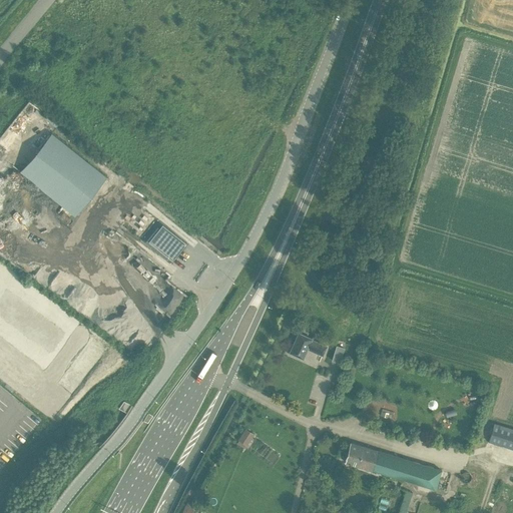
[(43,126),(12,165),(74,216),(106,176),(43,126)]
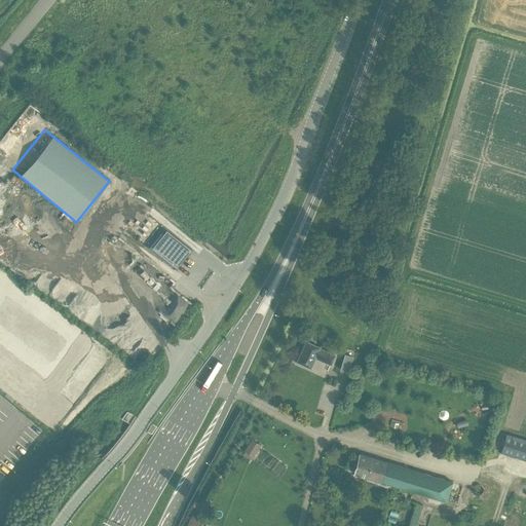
[(164,232),(152,248),(177,267),(189,252),(164,232)]
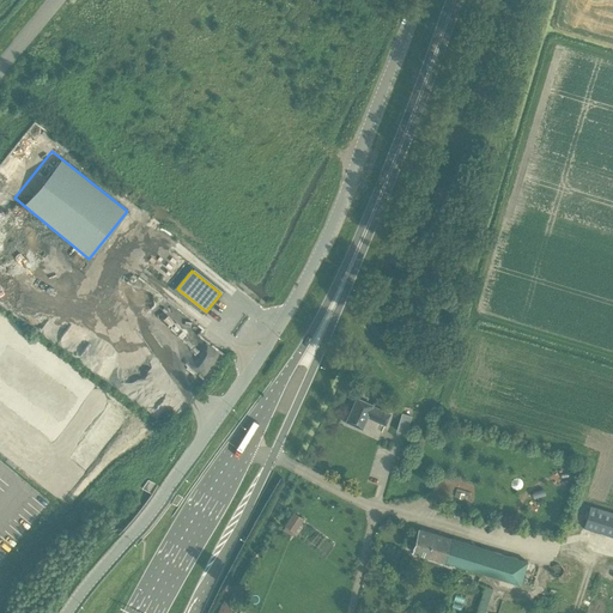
[(0,317),(0,398),(38,428),(77,376),(0,317)]
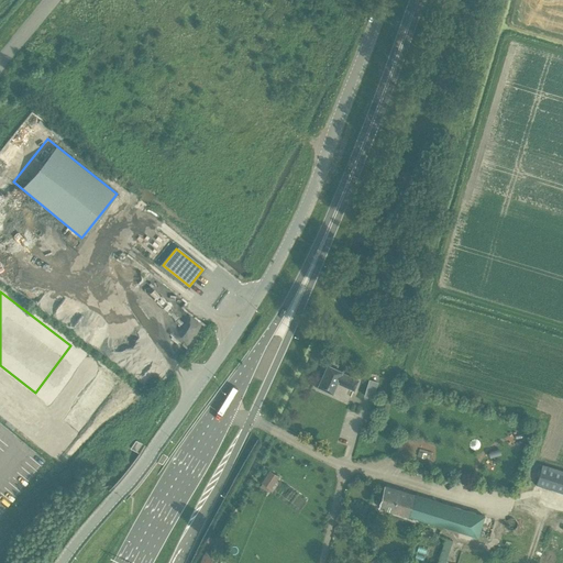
[(354,392),(360,381),(343,373),(328,365),(318,387),(333,394),(338,384),(354,392)]
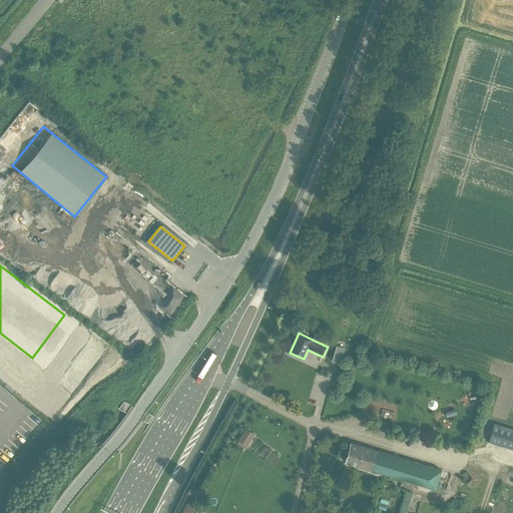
[(339,363),(344,349),(337,347),(333,361),(339,363)]
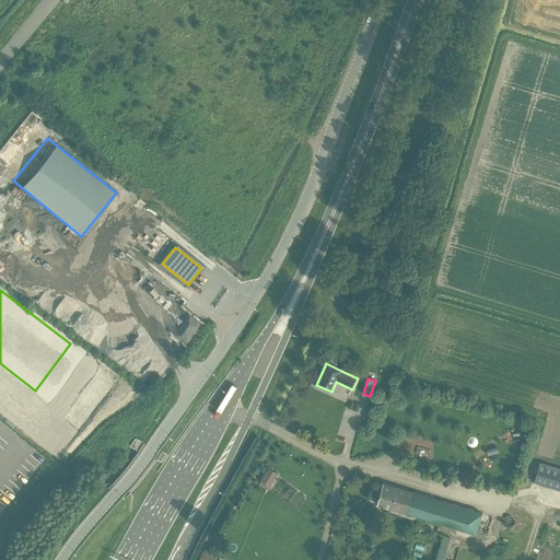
[(559,490),(559,468),(539,463),(533,482),(559,490)]
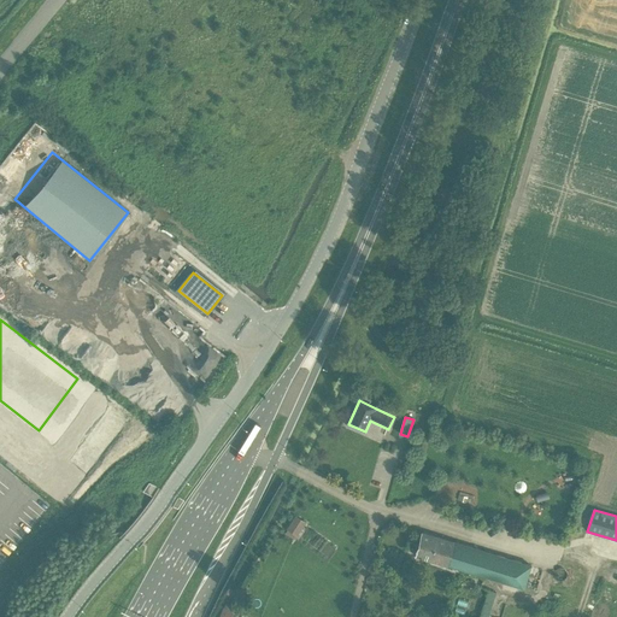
[(295,515),(286,529),(295,535),(305,522),(295,515)]
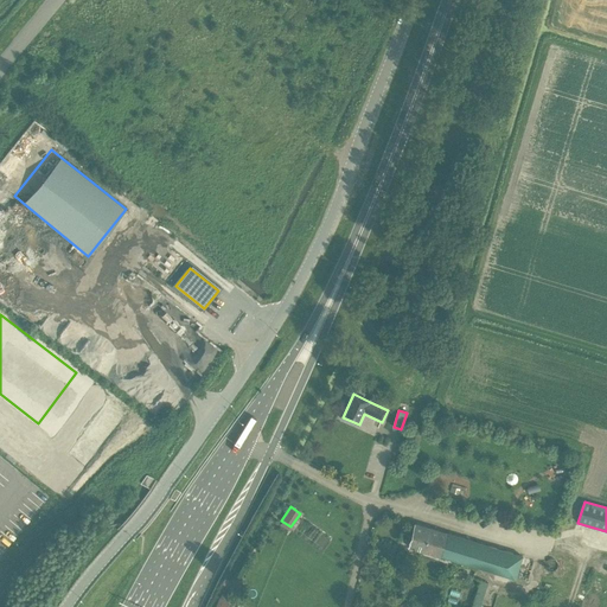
[(408,545),(515,579),(522,556),(415,523),(408,545)]
